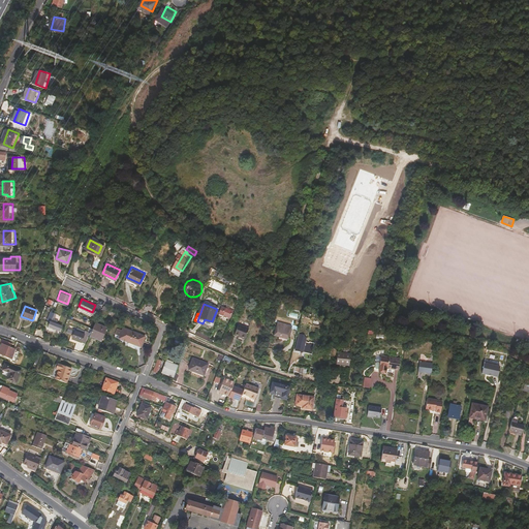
[(223,314),(230,317),(234,309),(227,306),(225,309),(222,307),(220,312),(223,313),(223,314)]
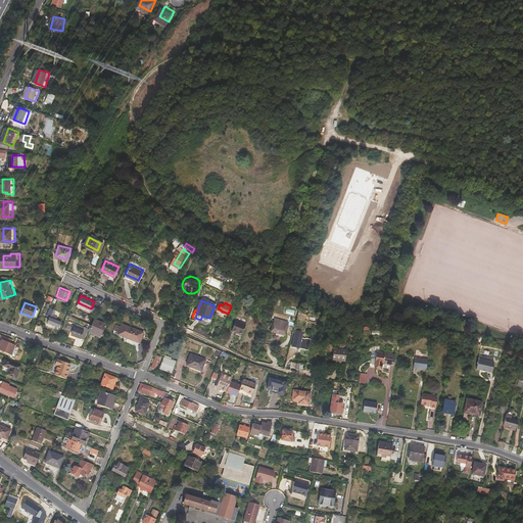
[(48,321),(59,326),(61,321),(56,319),(57,315),(54,313),(55,308),(53,307),(50,317),(49,316),(48,321)]
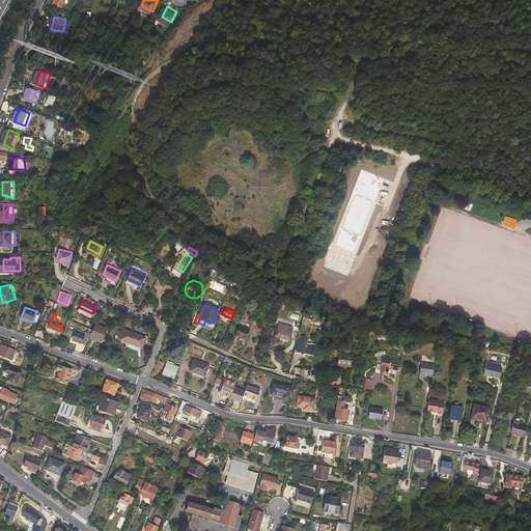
[(93,328),(91,334),(103,339),(108,327),(96,322),(93,328)]
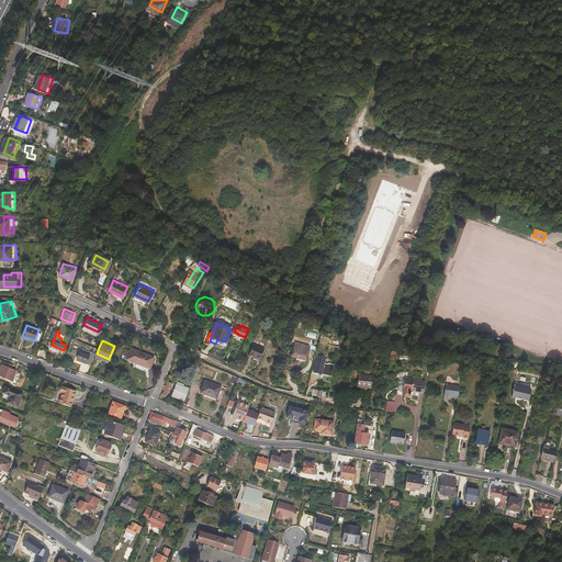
[(294,352),(300,353),(301,352),(308,355),(311,345),(298,340),(294,352)]
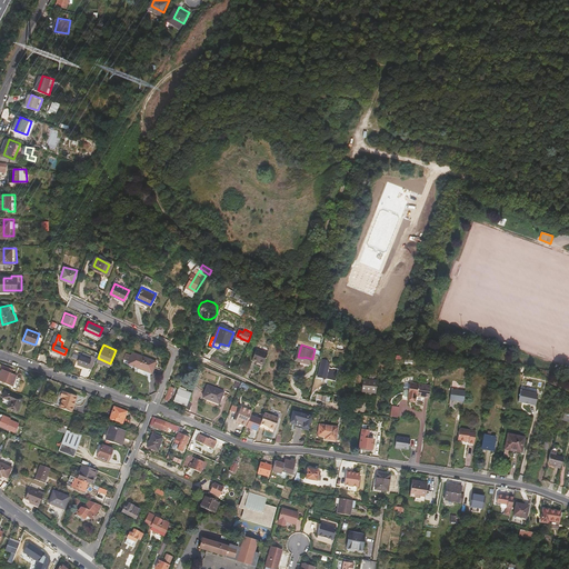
[(263,349),(257,347),(253,359),(259,361),(263,349)]
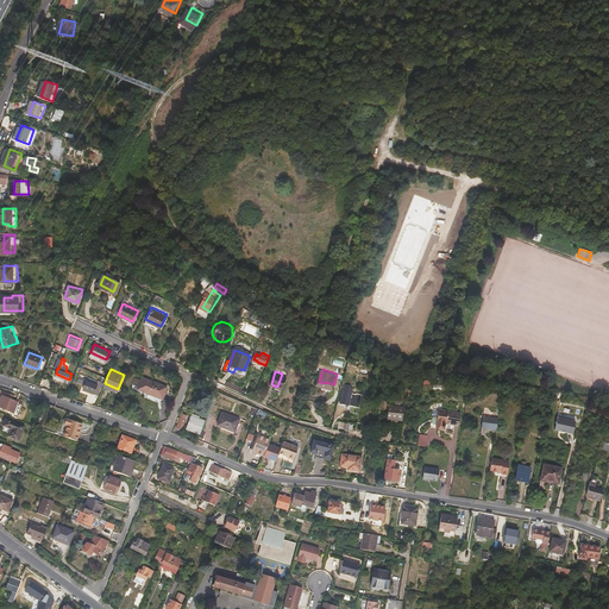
[(135,381),(139,382),(138,385),(163,395),(168,383),(143,372),(142,376),(137,374),(135,381)]
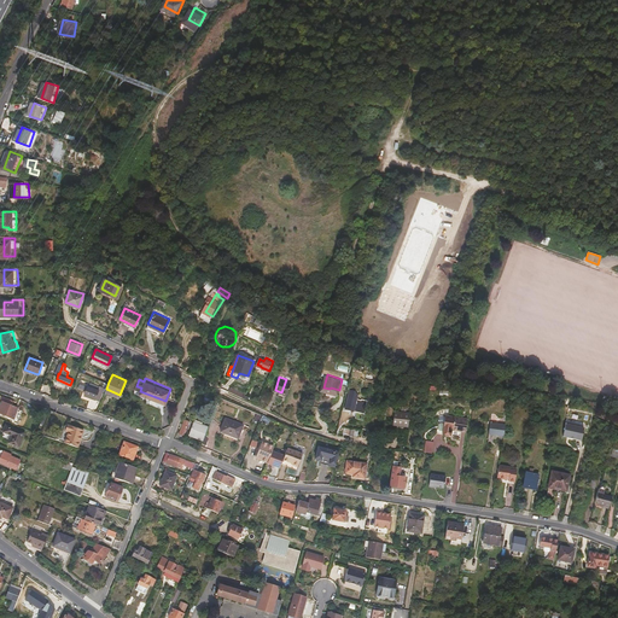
[(86,392),(97,397),(100,383),(88,379),(85,386),(87,388),(86,392)]
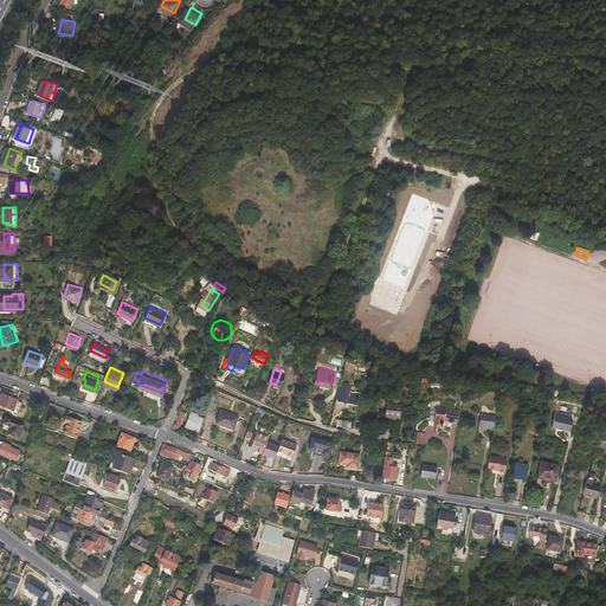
[(287,374),(281,372),(276,385),(282,386),(287,374)]
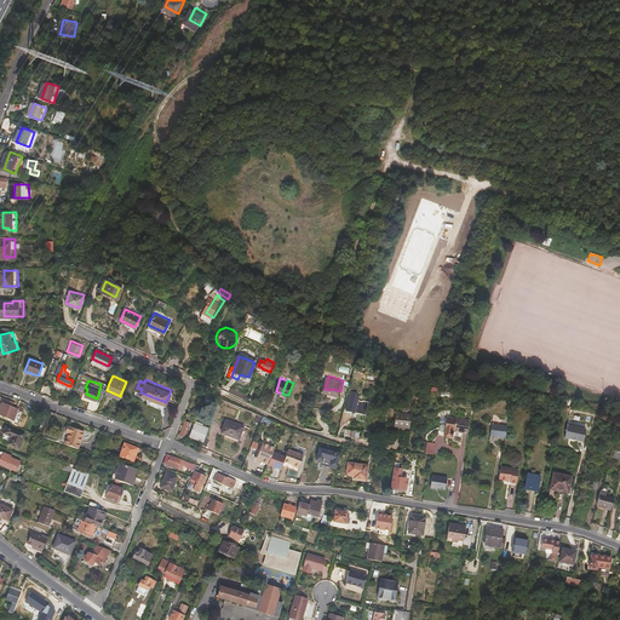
[(356,412),(357,412),(362,395),(360,394),(360,390),(354,389),(349,408),(350,411),(356,412)]
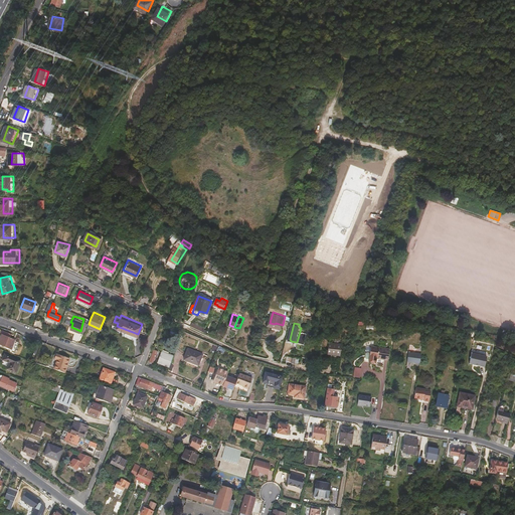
[(0,328),(0,333),(8,336),(10,333),(0,328)]
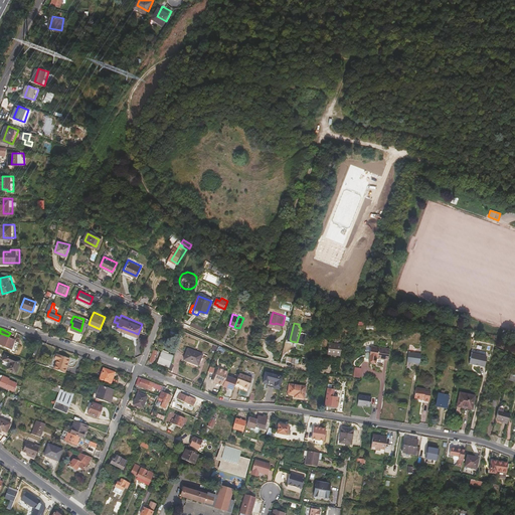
[(8,336),(0,333),(0,343),(12,348),(16,339),(8,336)]
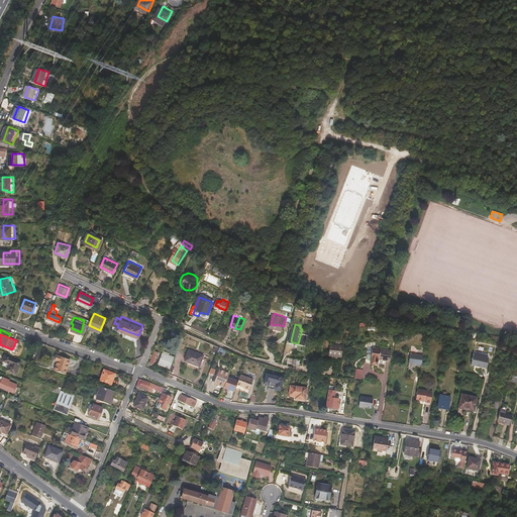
[(342,355),(343,345),(330,343),(329,353),(342,355)]
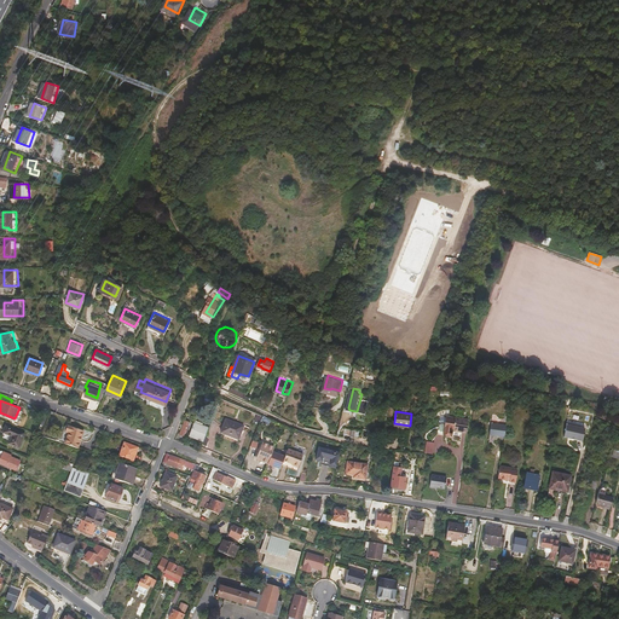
[(478,423),(486,424),(486,420),(491,421),(491,416),(482,414),(482,418),(479,418),(478,423)]
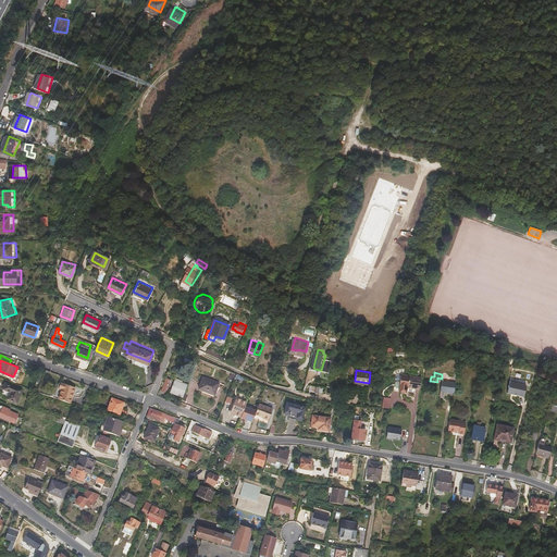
[(407,374),(398,373),(396,390),(405,392),(407,374)]
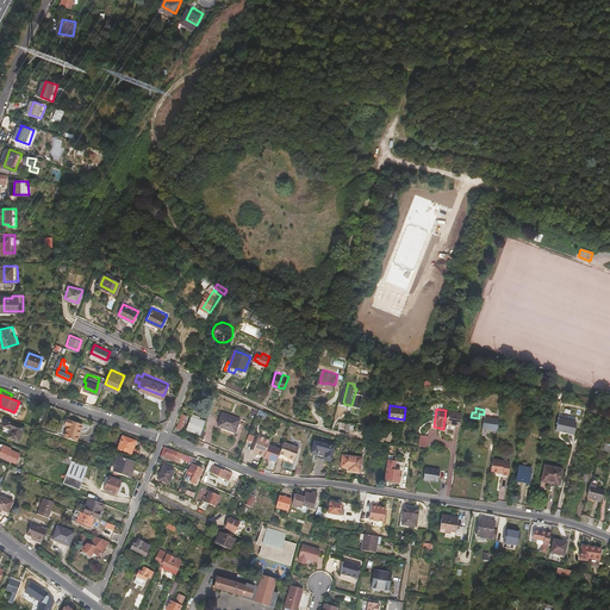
[(222,423),(240,429),(244,417),(228,410),(222,423)]
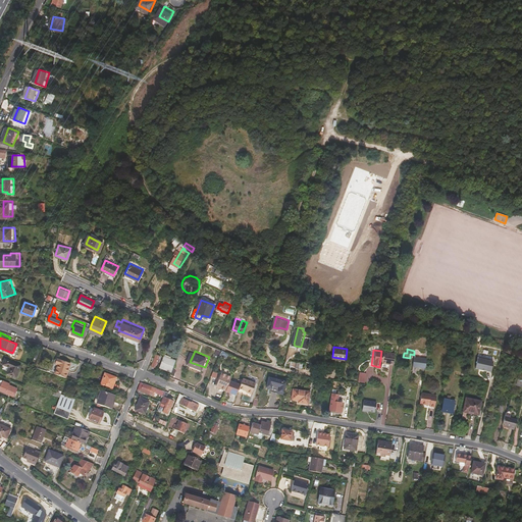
[(175,370),(178,361),(173,359),(174,357),(167,355),(163,365),(167,367),(175,370)]
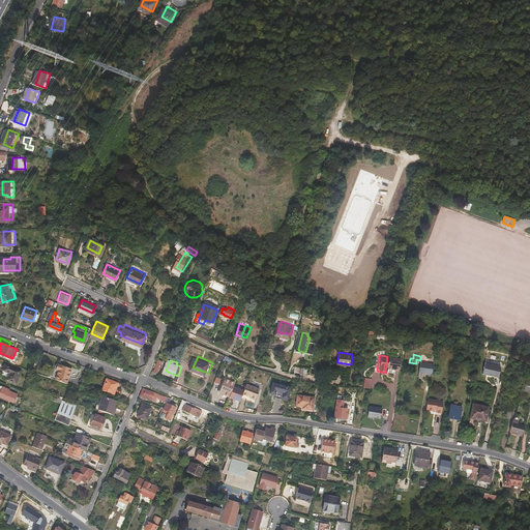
[(434,362),(421,360),(420,369),(433,372),(434,362)]
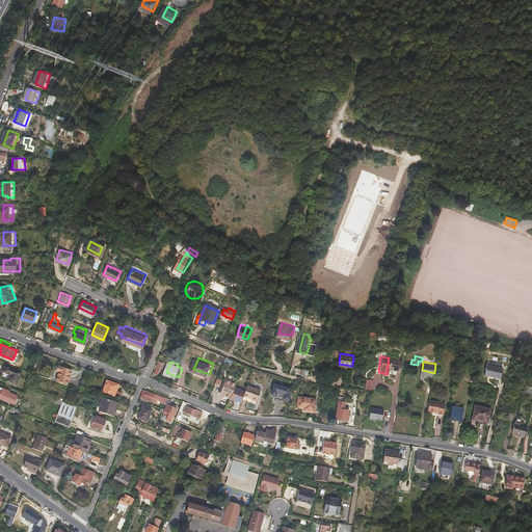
[(60,370),(57,379),(69,383),(74,369),(59,364),(58,369),(60,370)]
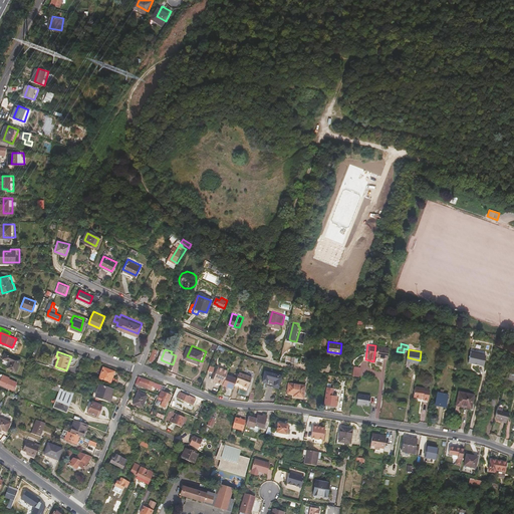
[(7,368),(16,372),(21,360),(5,353),(2,359),(10,362),(7,368)]
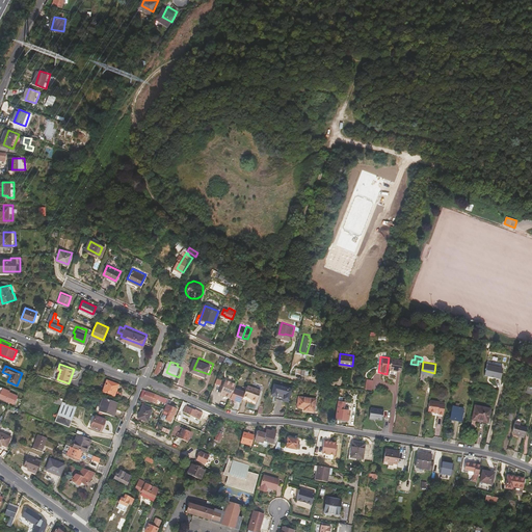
[(502,381),(505,371),(488,367),(486,377),(502,381)]
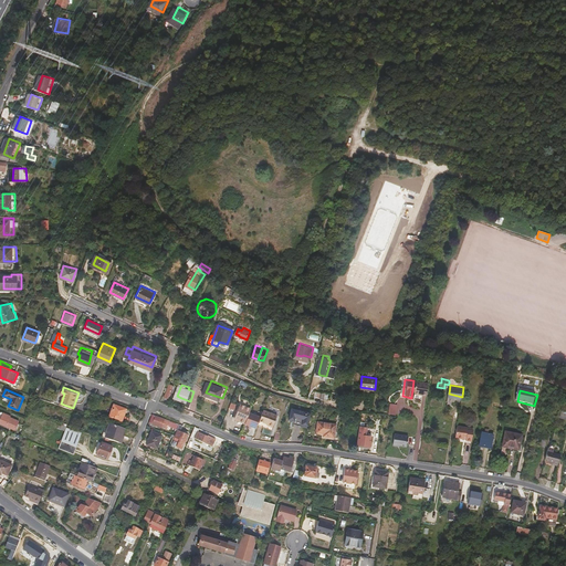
[(111,416),(124,420),(128,408),(116,402),(111,416)]
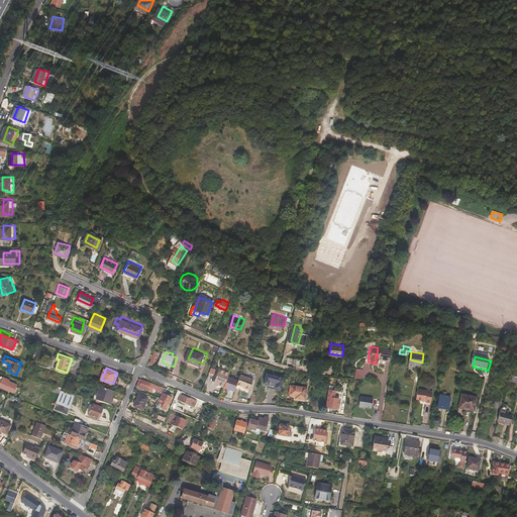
[(217,369),(212,382),(222,386),(226,375),(227,373),(217,369)]
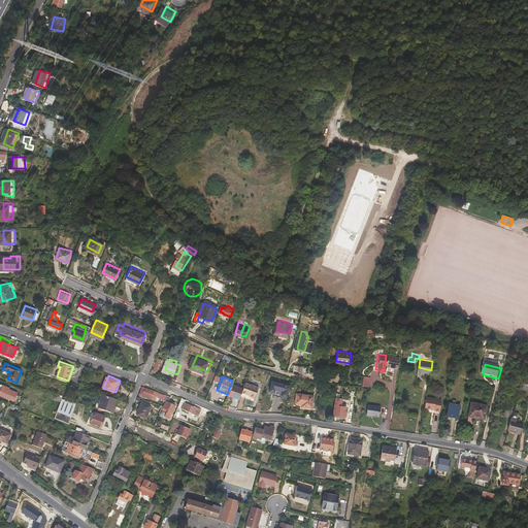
[(279,382),(269,378),(267,387),(277,391),(279,382)]
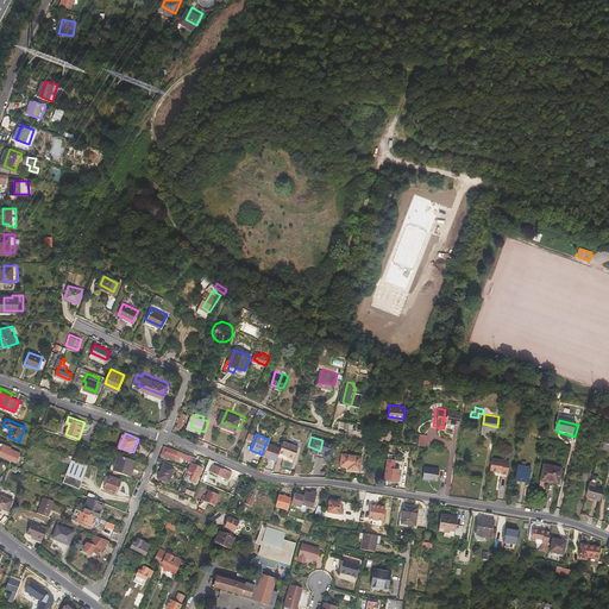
[(289,458),(294,444),(283,440),(281,447),(280,452),(288,456),(287,457),(289,458)]
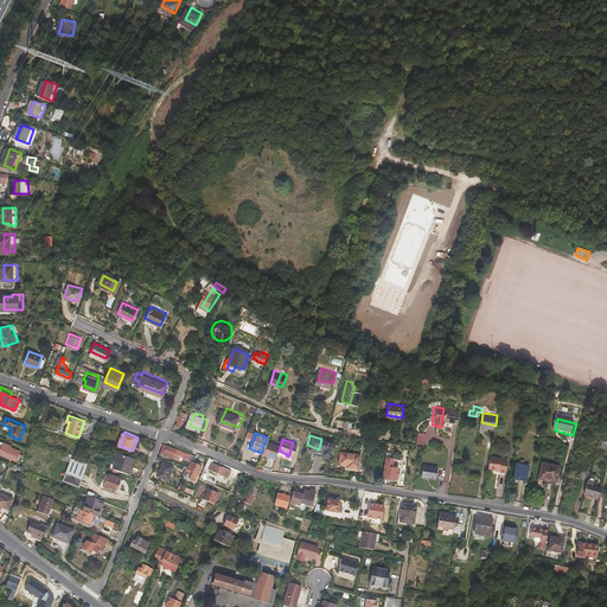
[(276,459),(278,455),(279,451),(280,446),(266,440),(261,453),(276,459)]
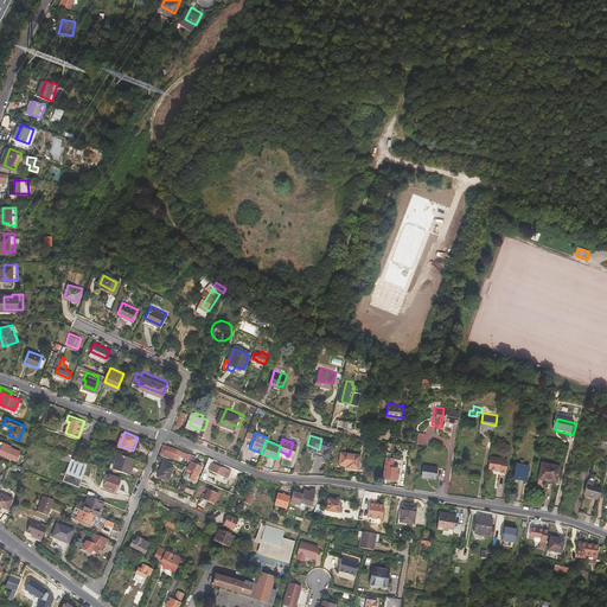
[(170,443),(167,452),(166,453),(177,458),(180,447),(170,443)]
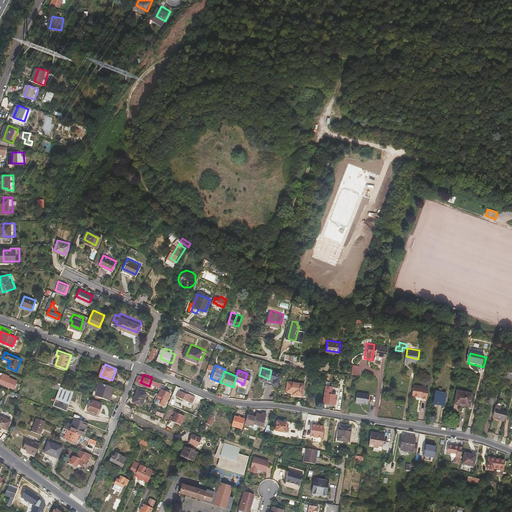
[(15,388),(16,384),(14,383),(15,383),(8,379),(5,385),(15,388)]
